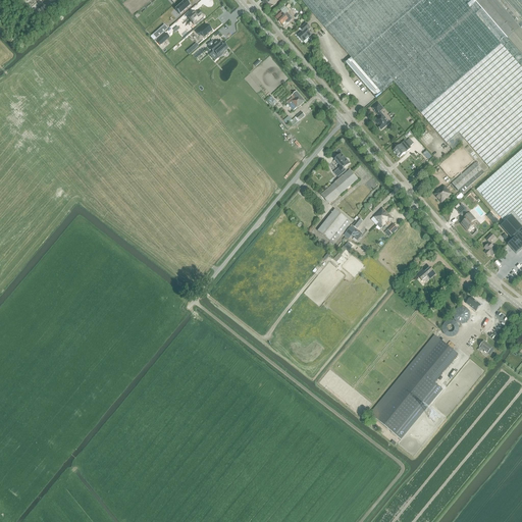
[(186,0),(174,9),(179,15),(191,6),(186,0)]
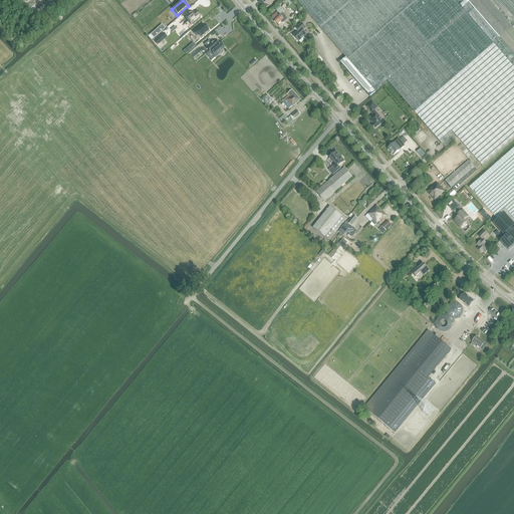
[(261,0),(258,2),(265,10),(275,0),(261,0)]
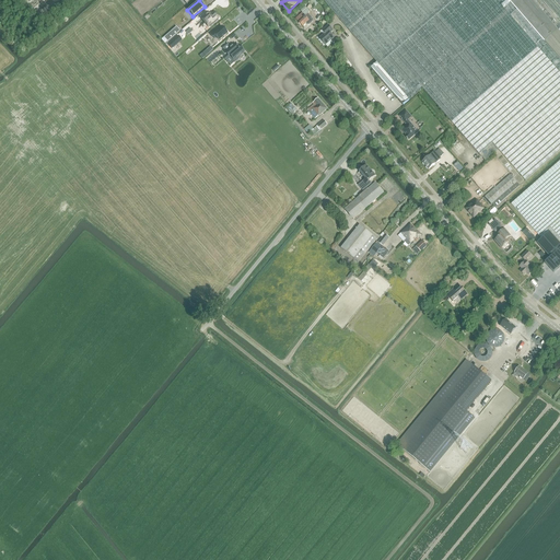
[(559,0),(322,0),(351,33),(376,62),(409,100),(421,89),(451,123),(485,161),(497,150),(524,182),(559,149),(559,0)]
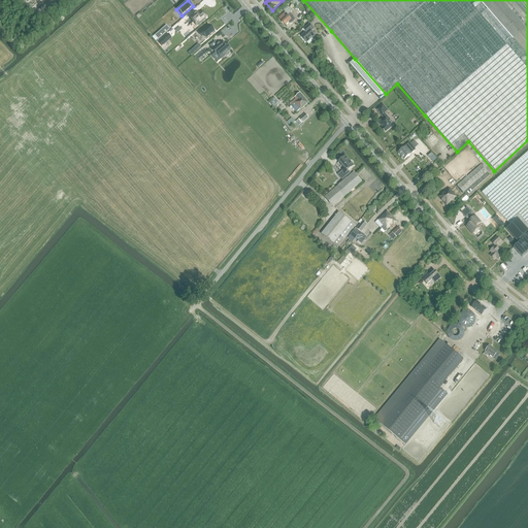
[(285,12),(278,18),(285,25),(289,22),(290,24),(291,24),(292,24),(295,21),(295,19),(293,17),(292,15),(292,14),(291,13),(292,11),(290,8),(287,5),(283,9),(285,12)]
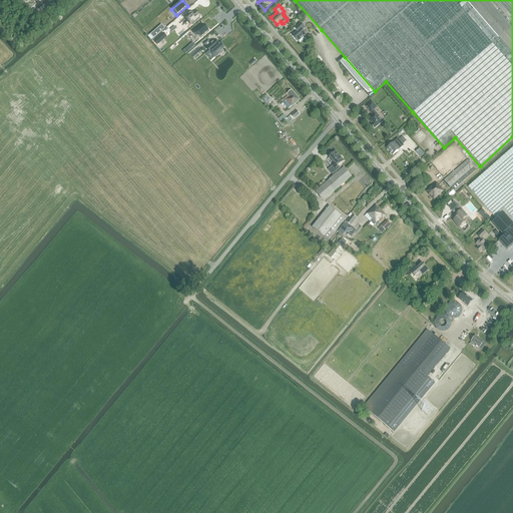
[(188,27),(198,19),(193,13),(183,22),(188,27)]
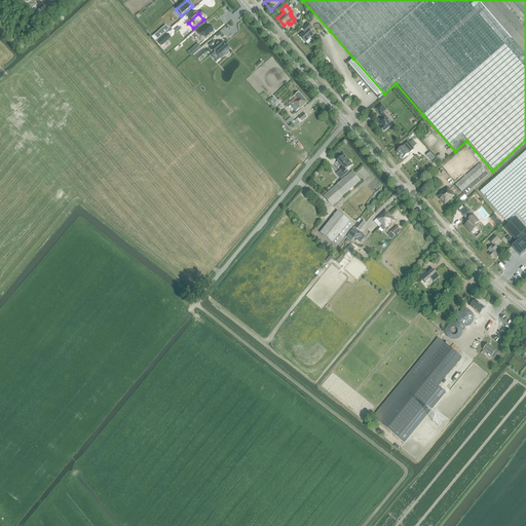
[(299,37),(305,42),(313,35),(309,31),(312,29),(308,24),(303,29),(305,32),(299,37)]
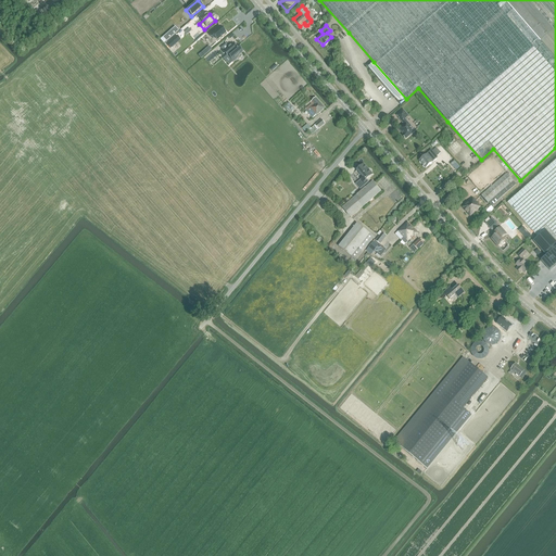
[(175,26),(163,37),(166,41),(178,30),(175,26)]
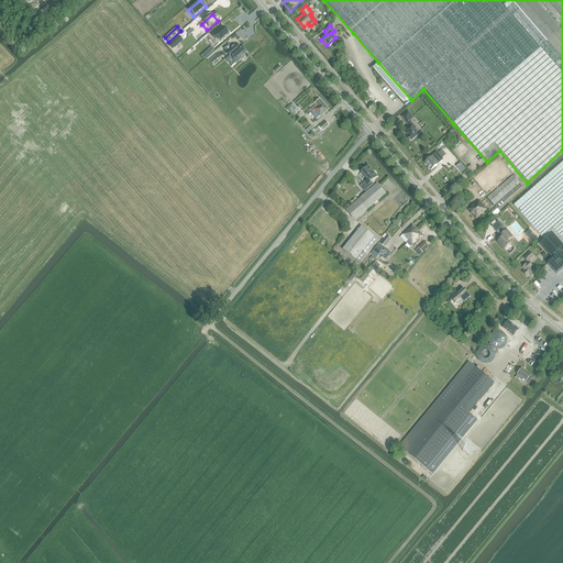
[(217,30),(211,34),(216,39),(217,37),(220,41),(229,33),(223,26),(218,32),(217,30)]
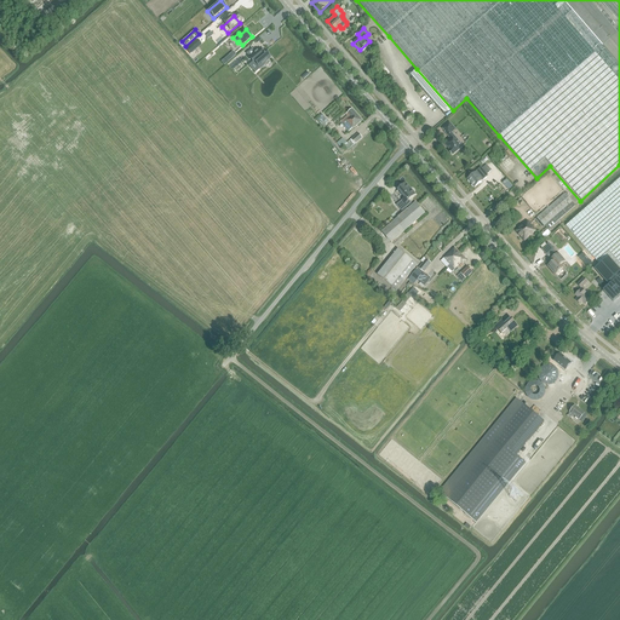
[(197,40),(187,50),(190,55),(201,45),(197,40)]
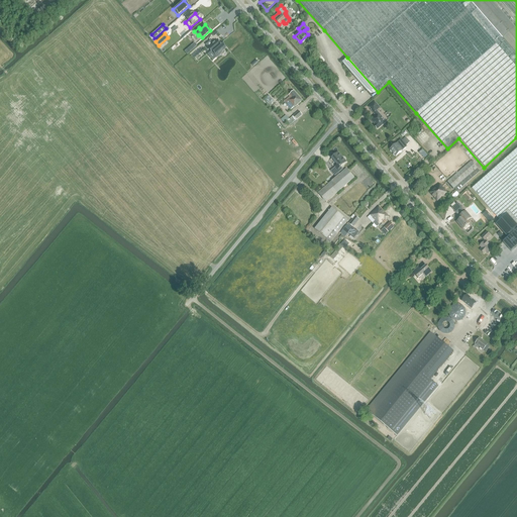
[(210,40),(205,44),(216,58),(222,53),(220,52),(225,47),(219,41),(217,43),(215,41),(213,43),(210,40)]
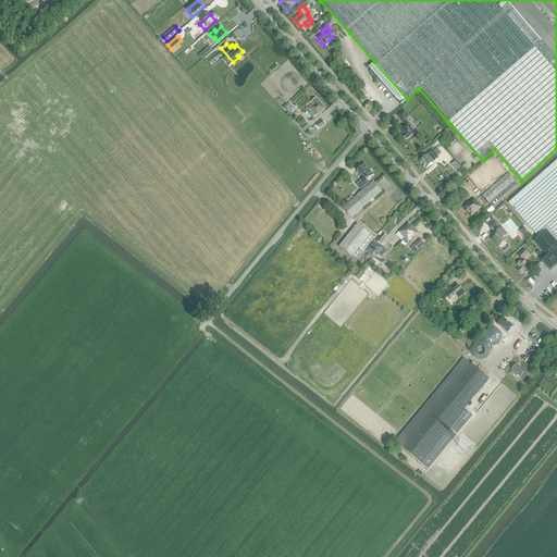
[(407,99),(374,62),(369,67),(368,66),(395,97),(398,100),(399,100),(400,102),(400,103),(401,104),(407,99)]
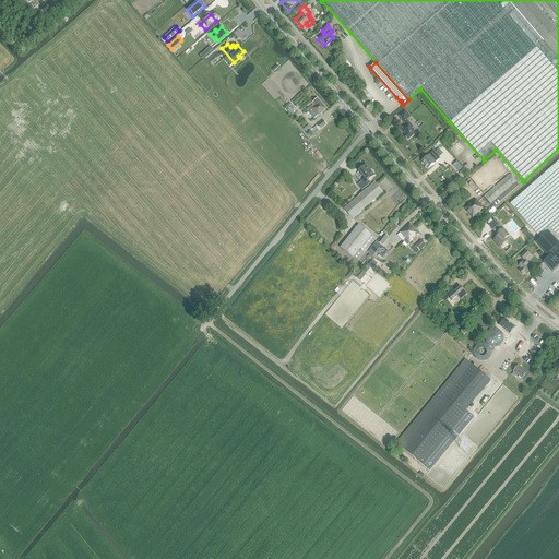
[(308,111),(314,119),(318,116),(318,117),(326,109),(318,99),(312,104),(313,106),(308,111)]
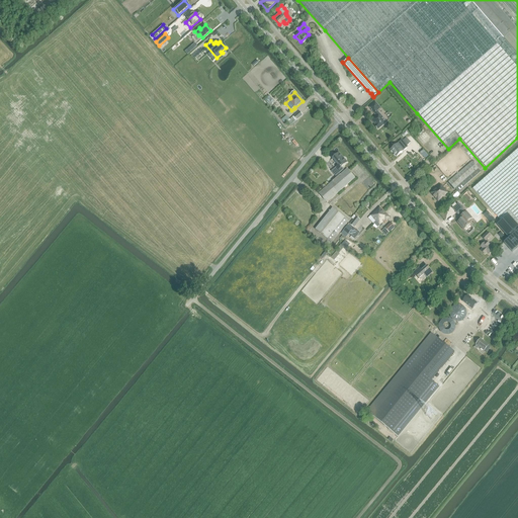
[(380,108),(377,105),(375,102),(370,107),(372,110),(371,110),(374,113),(375,112),(380,108)]
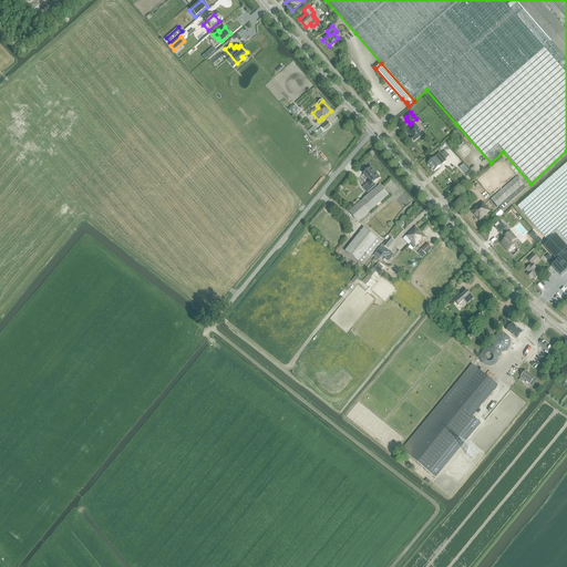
[(325,124),(321,126),(321,127),(325,131),(331,125),(330,124),(328,121),(325,124)]
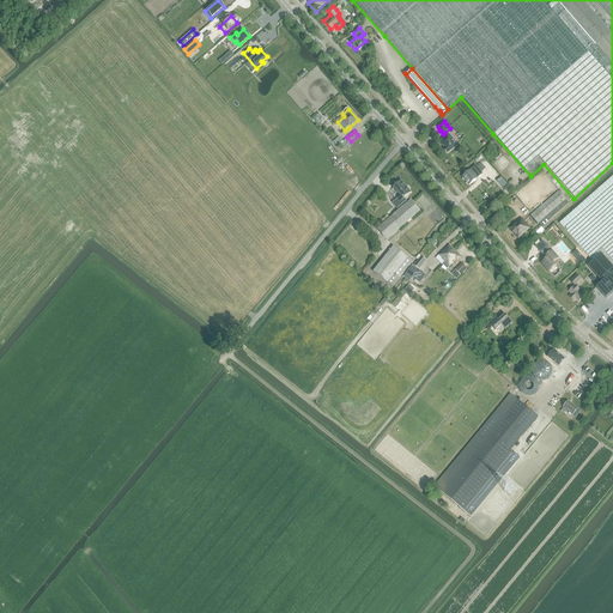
[(445,137),(439,141),(444,147),(444,149),(448,153),(457,145),(449,134),(448,134),(447,135),(444,133),(443,134),(445,137)]
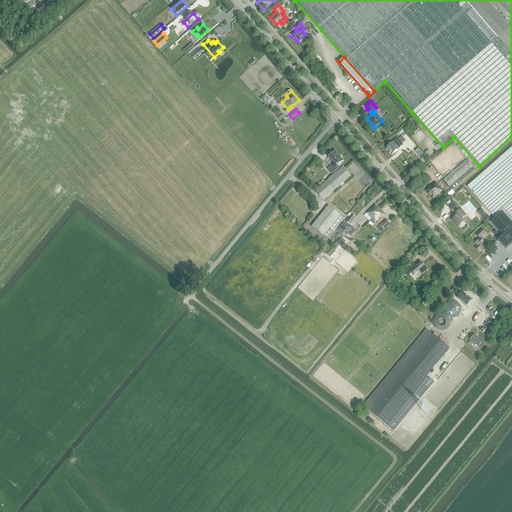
[(283,114),(279,118),(282,122),(284,121),(287,124),(293,118),(290,115),(286,118),(283,114)]
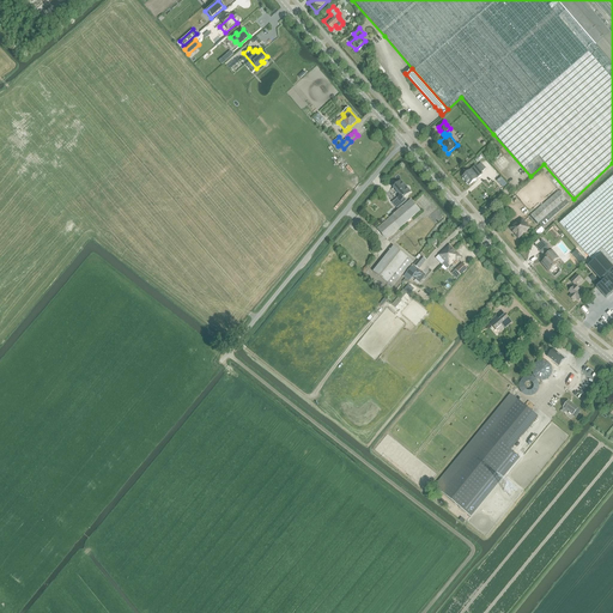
[(489,158),(491,159),(493,159),(496,159),(498,157),(501,155),(501,152),(499,150),(498,147),(496,146),(493,145),(490,146),(487,147),(486,150),(486,152),(486,156),(489,158)]
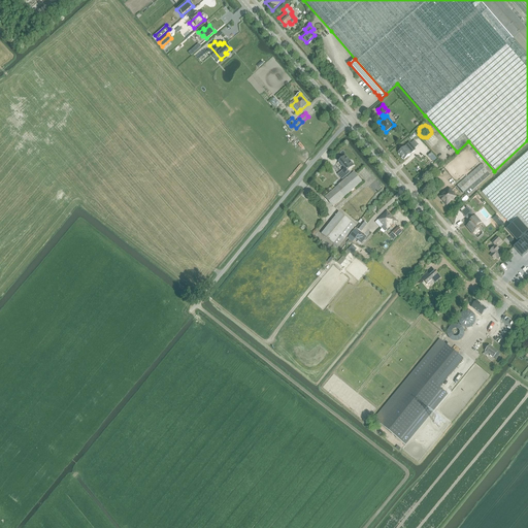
[(413,143),(409,145),(414,150),(419,145),(416,142),(415,141),(413,143)]
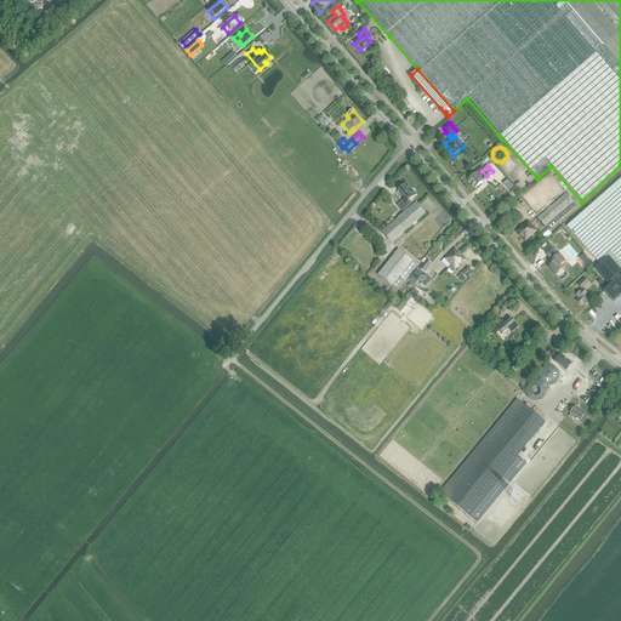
[(468,180),(476,188),(485,180),(478,171),(468,180)]
